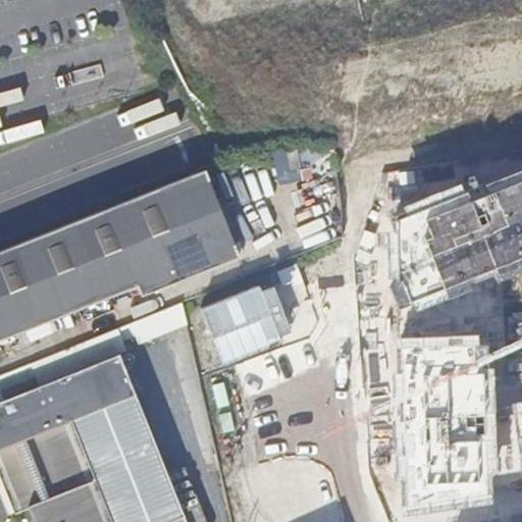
[(237,258),(202,174),(0,253),(0,340),(137,285),(141,296),(237,258)]
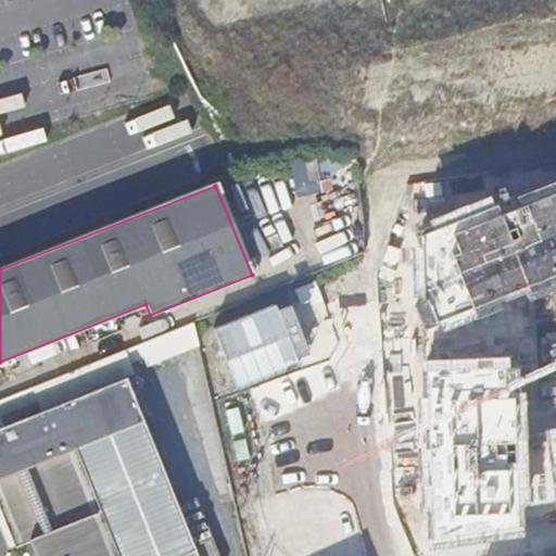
[(198,324),(143,339),(150,359),(204,344),(198,324)]
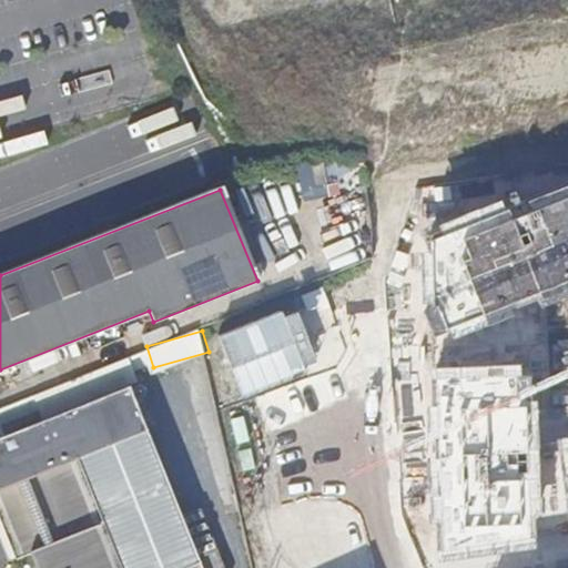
[(82,392),(134,376),(131,362),(37,389),(43,413),(84,402),(82,392)]
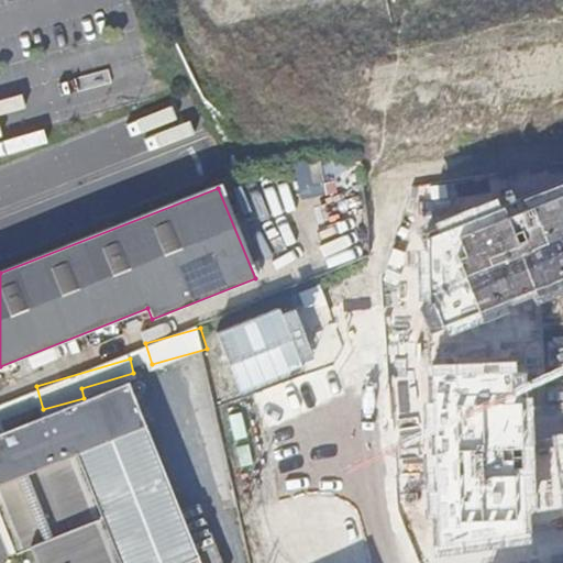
[(202,562),(130,383),(0,434),(0,508),(18,553),(32,547),(45,542),(50,554),(36,559),(39,562),(202,562)]
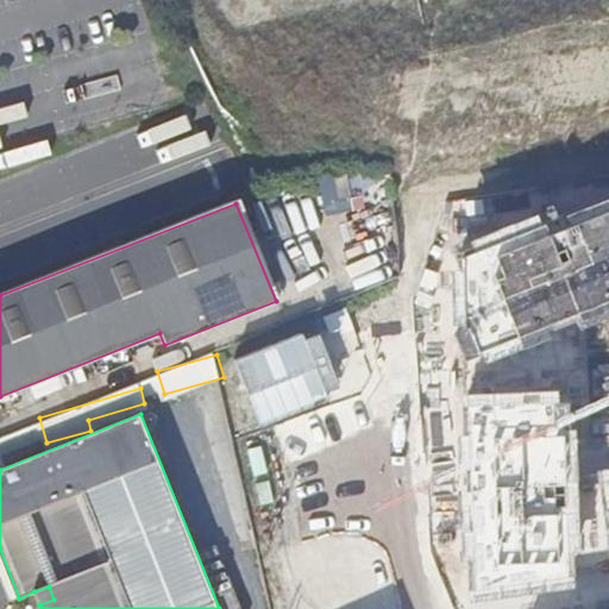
[(49,586),(35,591),(39,604),(54,600),(49,586)]
